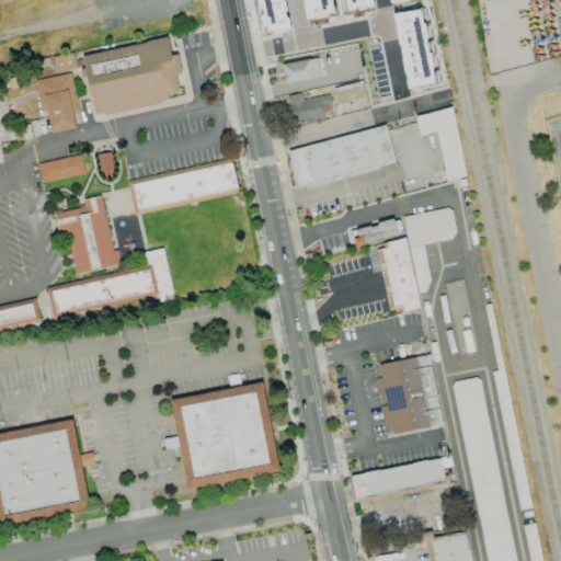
[(82,54),(93,116),(167,103),(165,95),(179,93),(175,76),(181,75),(178,54),(170,55),(168,38),(82,54)]
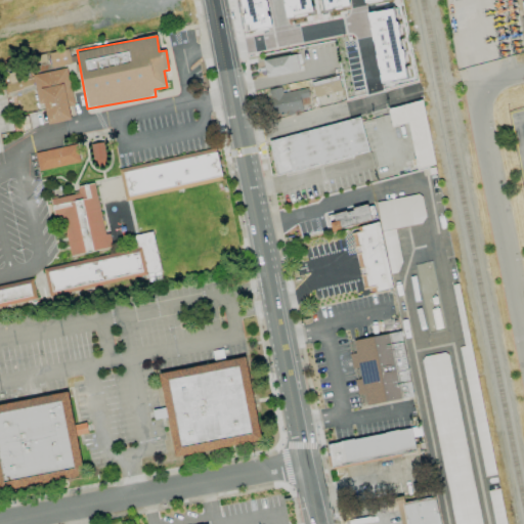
[(49,53),(51,69),(71,64),(68,50),(49,53)]
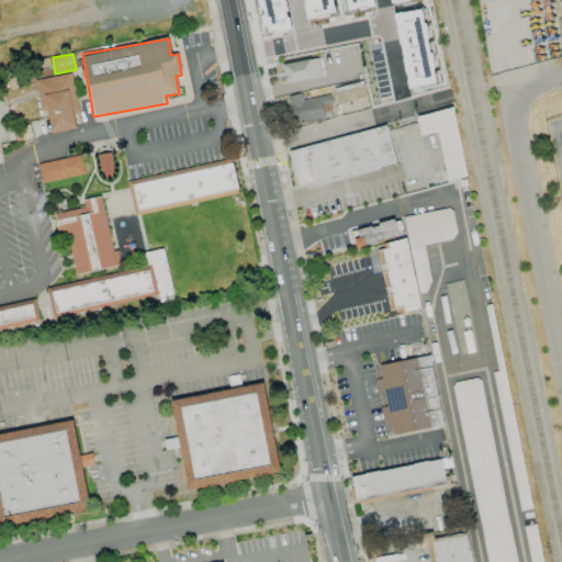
[(281,65),(285,83),(321,77),(317,58),(281,65)]
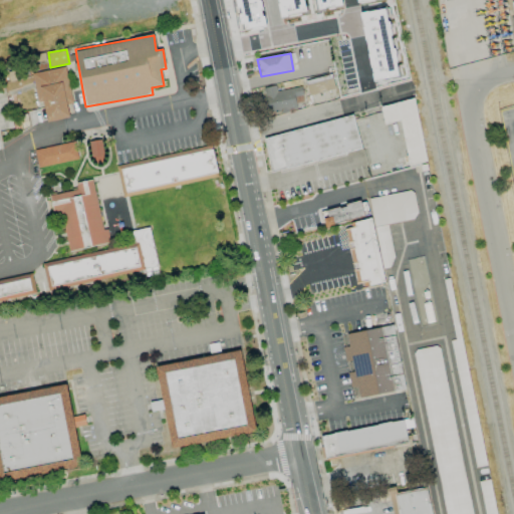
[(68,117),(66,104),(71,103),(65,67),(31,73),(36,102),(42,101),(46,121),(68,117)]
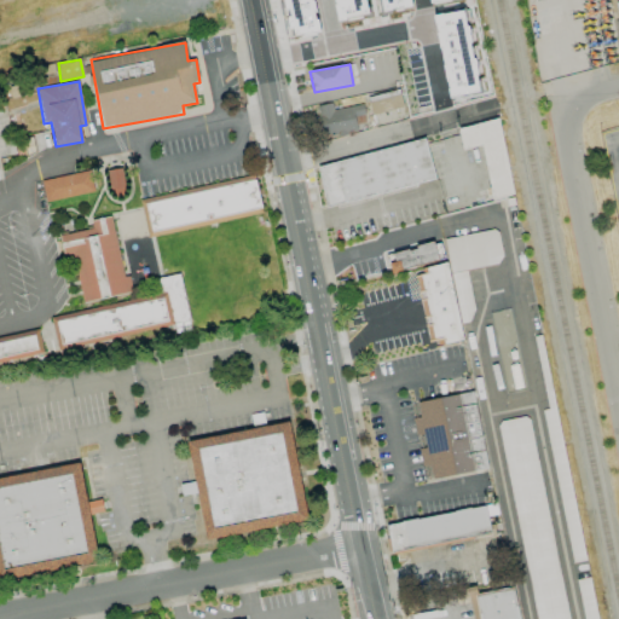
[(368,100),(372,115),(403,106),(398,92),(368,100)]
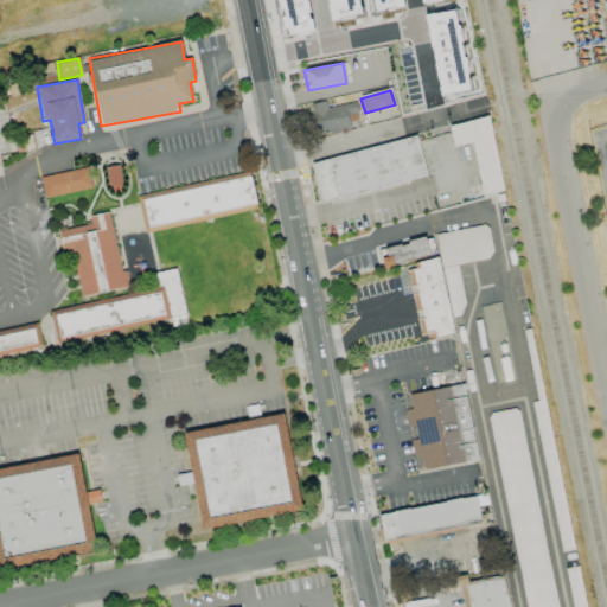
[(326,108),(325,101),(310,104),(314,136),(350,131),(349,121),(358,120),(355,103),(326,108)]
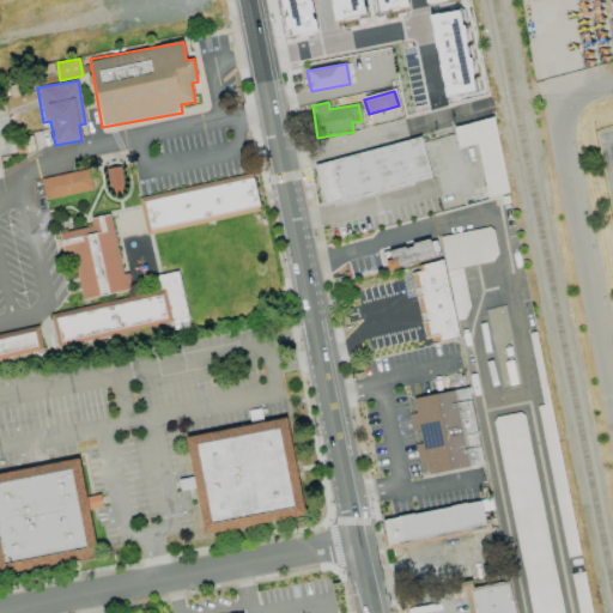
[(454,126),(457,149),(477,145),(487,198),(508,194),(493,119),(454,126)]
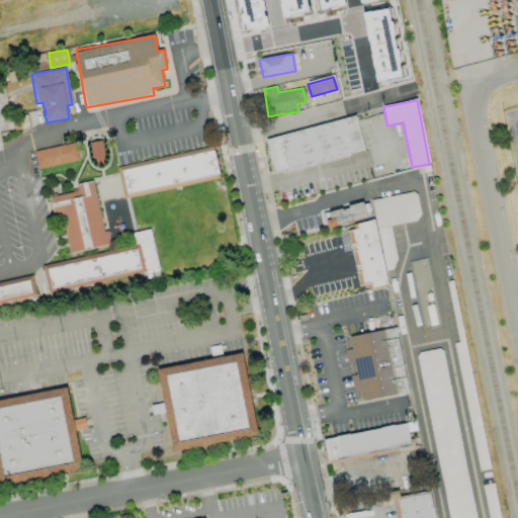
[(265,138),(272,172),(363,151),(355,117),(265,138)]
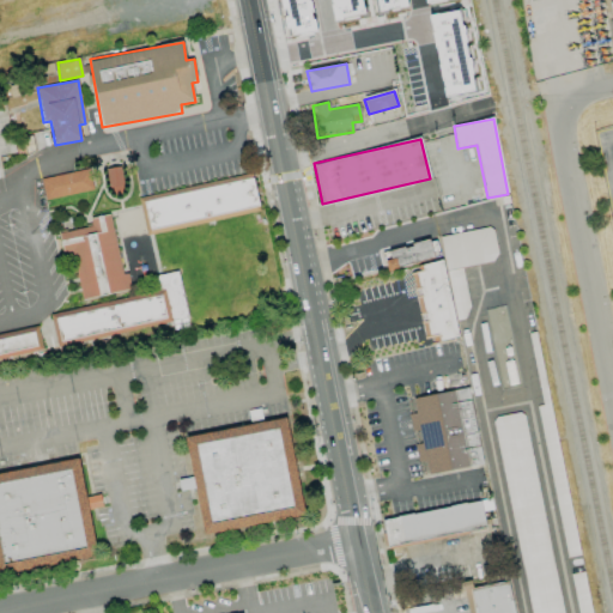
[(122,192),(121,168),(108,168),(109,192),(122,192)]
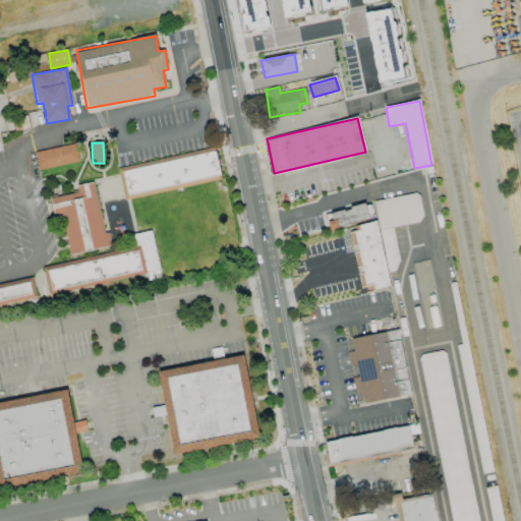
[(38,170),(78,162),(75,143),(34,152),(38,170)]
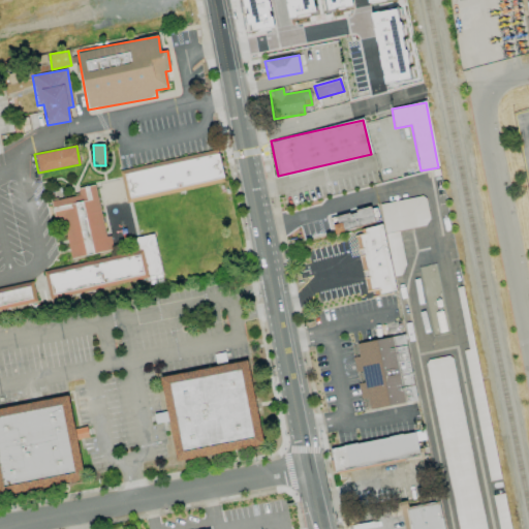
[(223,182),(218,151),(120,168),(126,200),(223,182)]
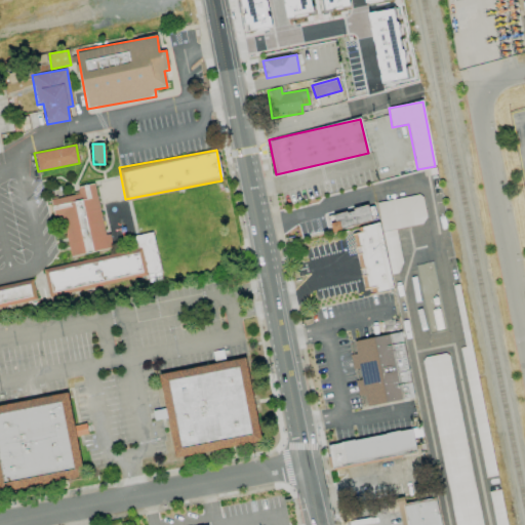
[(70,256),(112,249),(109,234),(104,235),(94,184),(76,187),(78,194),(49,199),(52,216),(62,214),(70,256)]
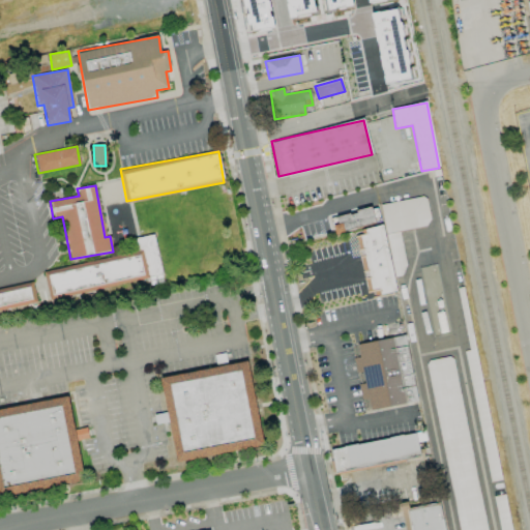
[(380,204),(383,226),(354,231),(358,254),(358,253),(362,275),(363,275),(366,293),(379,291),(380,294),(396,291),(393,275),(406,273),(399,231),(431,225),(425,196),(380,204)]
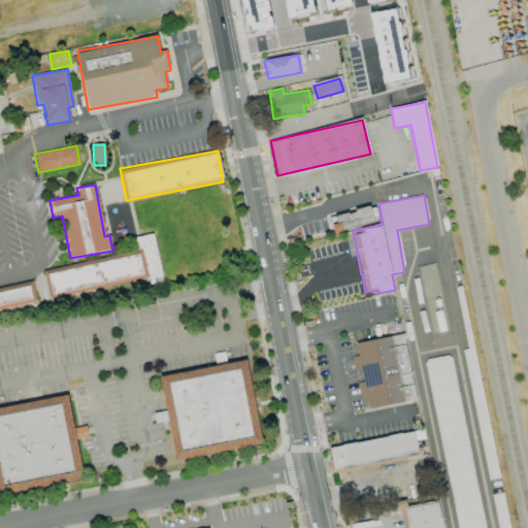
[(374,205),(329,218),(333,233),(378,222),(374,205)]
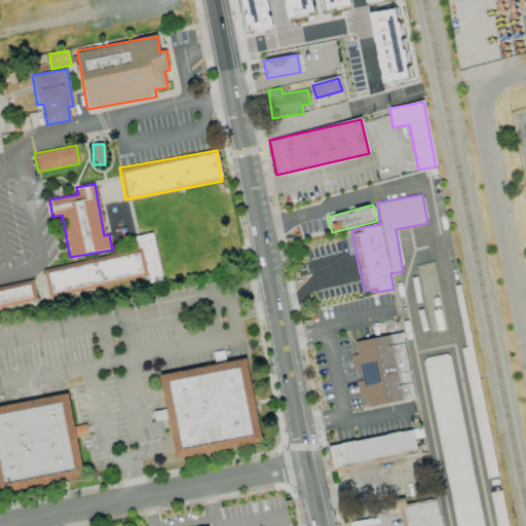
[(43,269),(48,296),(160,274),(152,232),(134,236),(137,251),(43,269)]
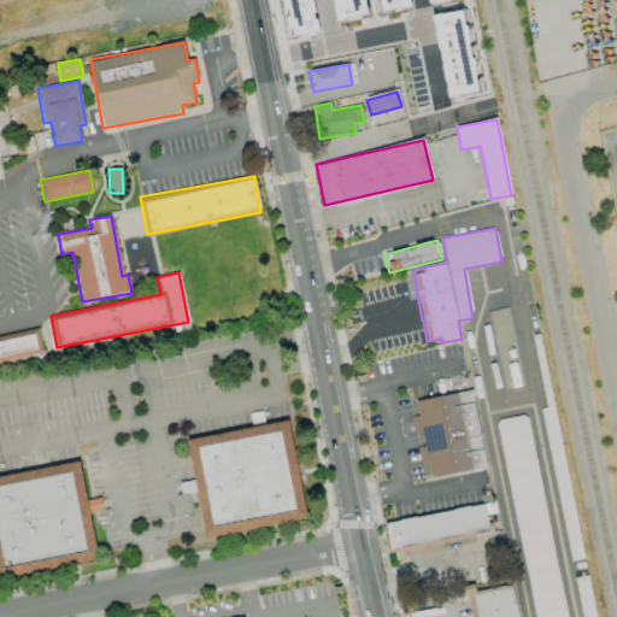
[(0,336),(0,360),(43,353),(39,329),(0,336)]
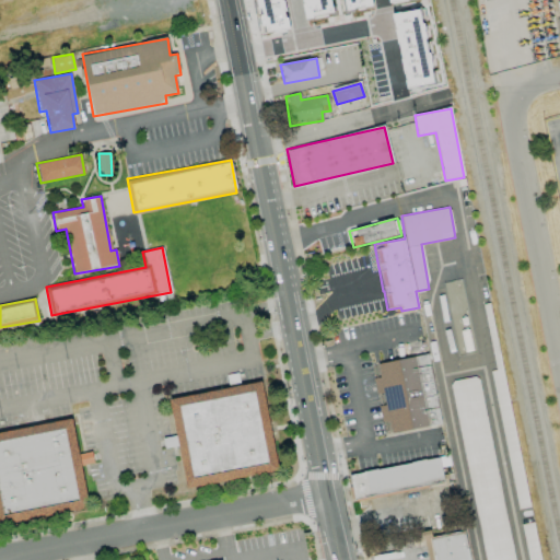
[(377,363),(380,377),(373,378),(375,395),(378,395),(383,421),(387,421),(389,433),(440,426),(429,354),(377,363)]
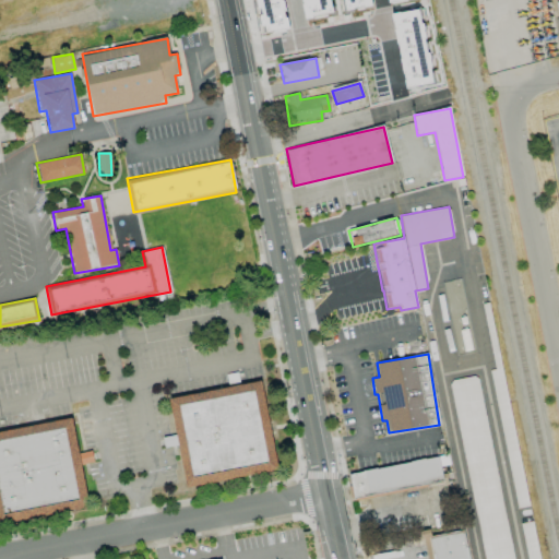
[(527,507),(502,368),(490,370),(515,509),(527,507)]
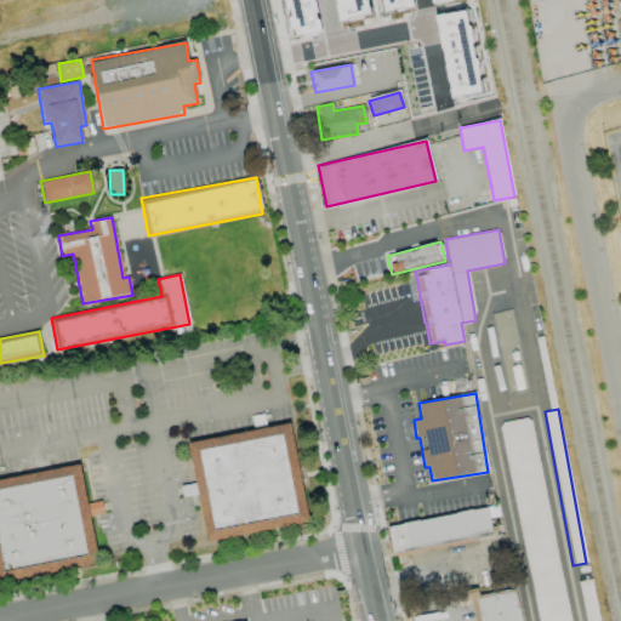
[(568,620),(533,417),(501,422),(536,620),(568,620)]
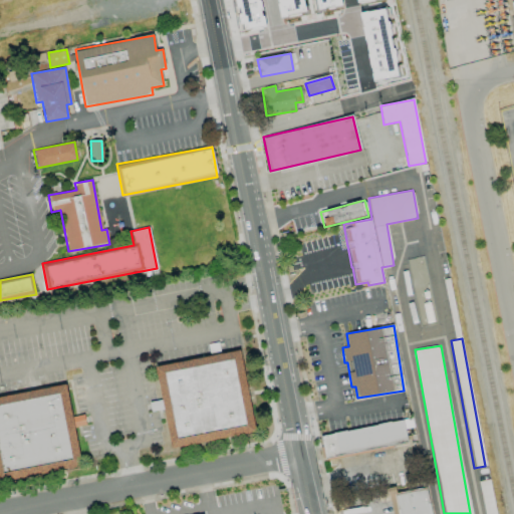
[(255,434),(241,350),(156,364),(170,448),(255,434)]
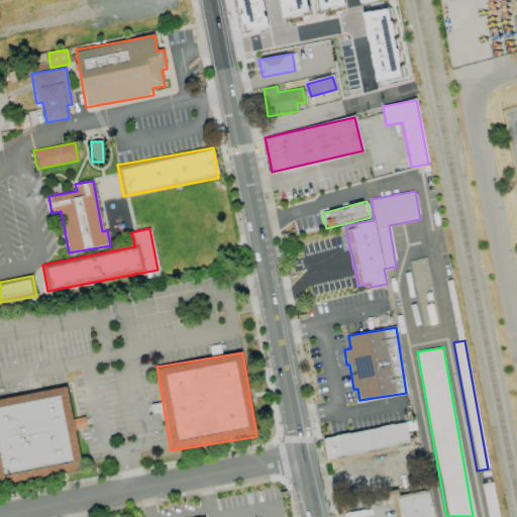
[(88,472),(5,490),(0,464),(0,403),(73,388),(88,472)]
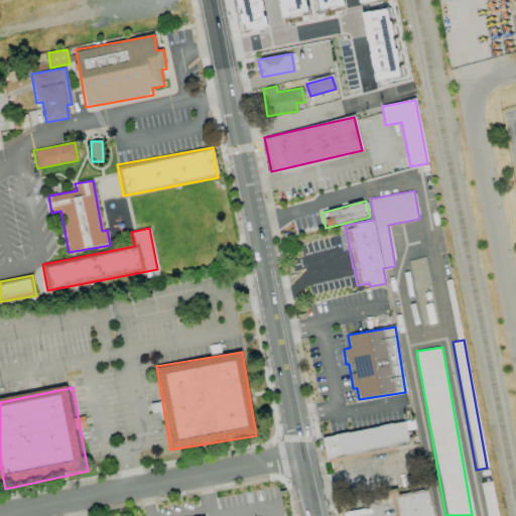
[(408,444),(405,422),(321,436),(326,459),(408,444)]
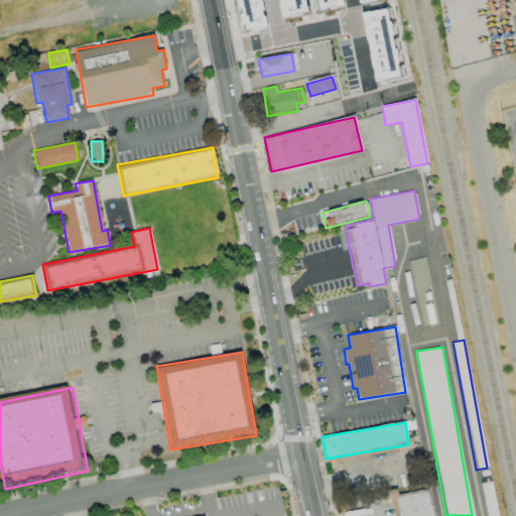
[(488,515),(500,515),(494,481),(483,483),(488,515)]
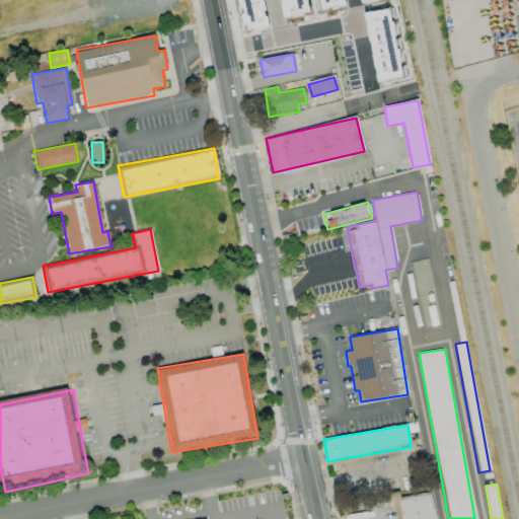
[(435,518),(431,493),(393,499),(395,511),(396,511),(397,518),(435,518)]
